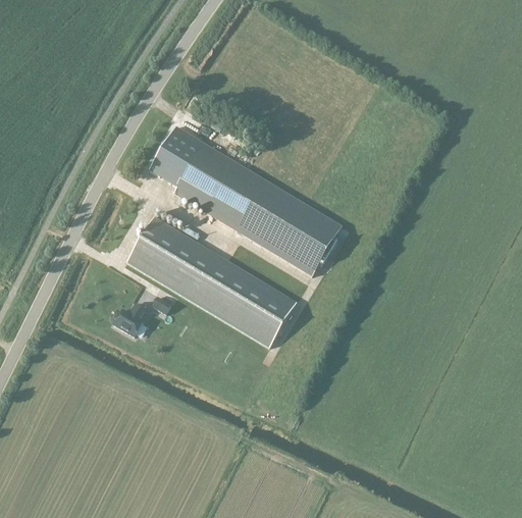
[(170,125),(165,149),(150,146),(148,154),(160,156),(159,162),(177,165),(184,136),(193,137),(195,131),(170,125)]
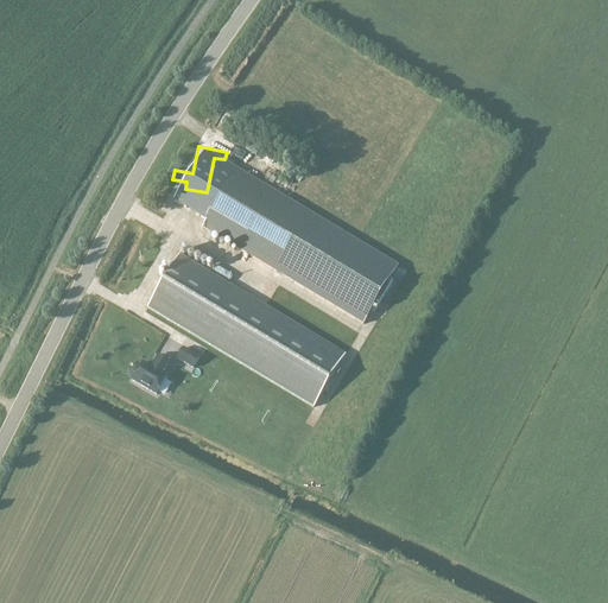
[(202,224),(363,321),(398,262),(238,166),(202,224)]
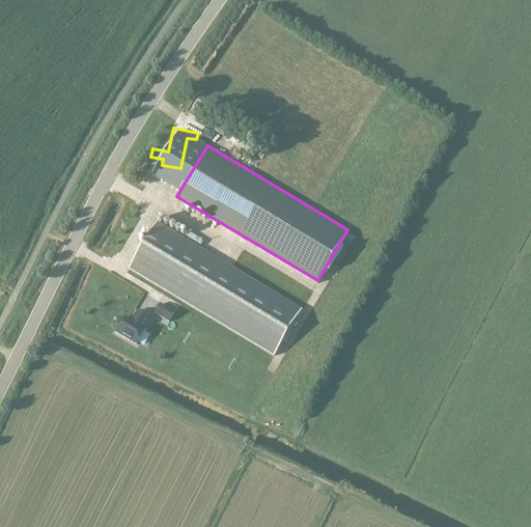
[(148,159),(144,168),(157,173),(161,165),(148,159)]
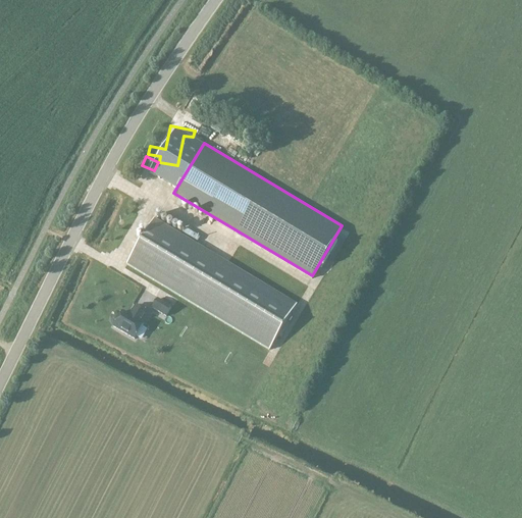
[(296,302),(154,216),(126,261),(269,347),(296,302)]
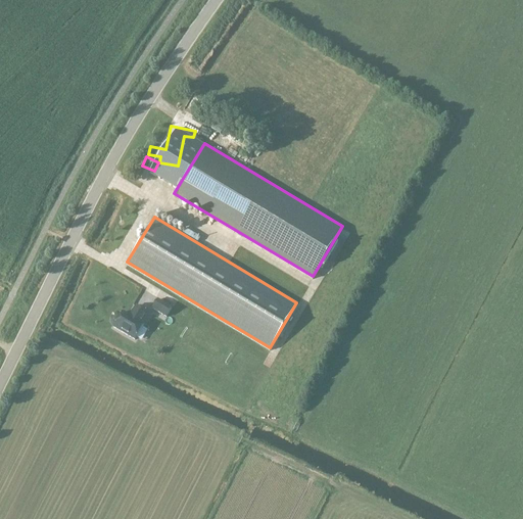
[(157,296),(152,305),(167,314),(172,304),(157,296)]
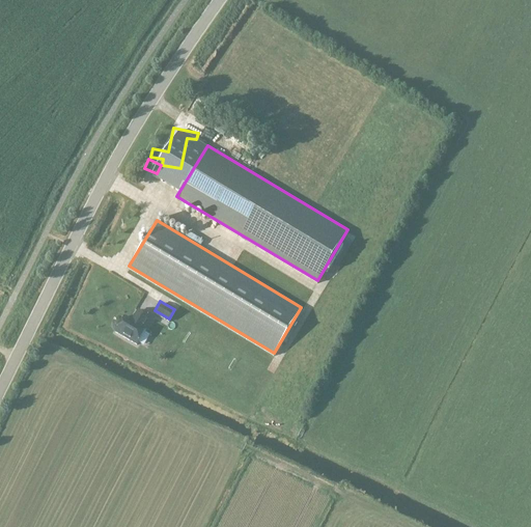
[(132,317),(124,313),(115,329),(137,341),(146,327),(144,326),(150,314),(138,307),(132,317)]
